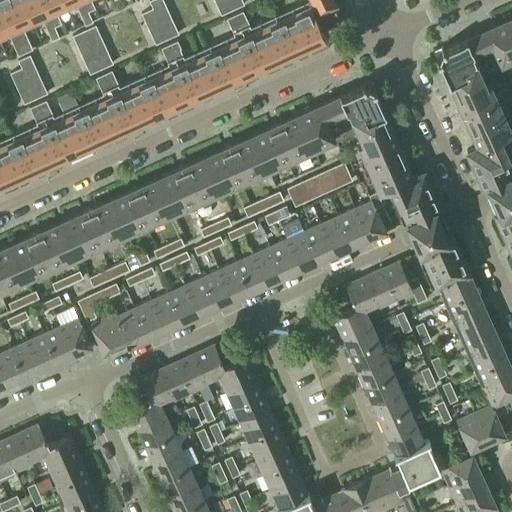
[(25,49),(2,0),(0,0),(0,33),(7,30),(18,52),(25,49)]
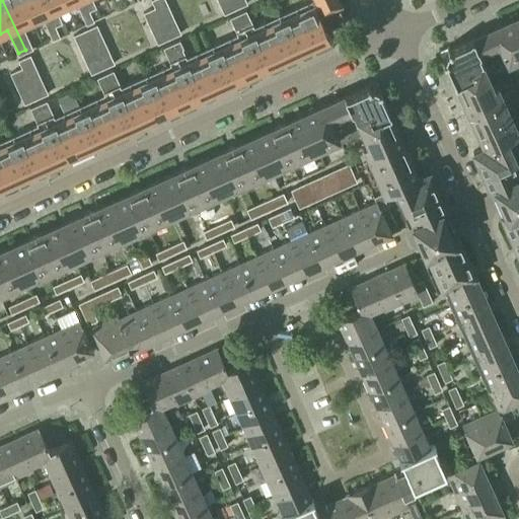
[(22,24),(31,19),(22,0),(2,0),(25,50),(32,47),(22,24)]
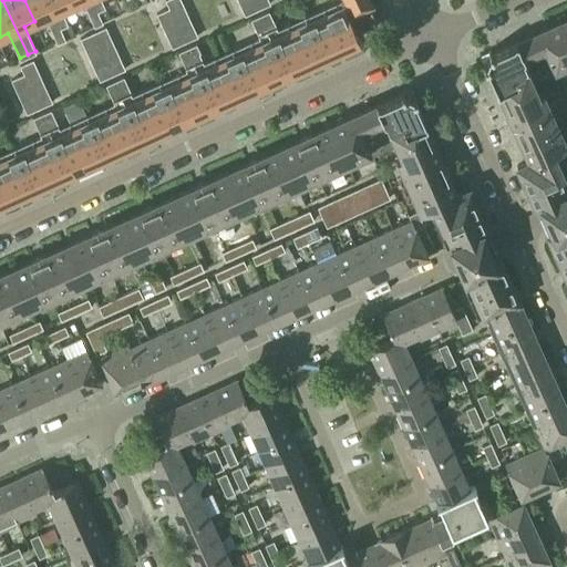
[(65,39),(60,28),(48,0),(24,0),(34,21),(45,17),(58,42),(65,39)]
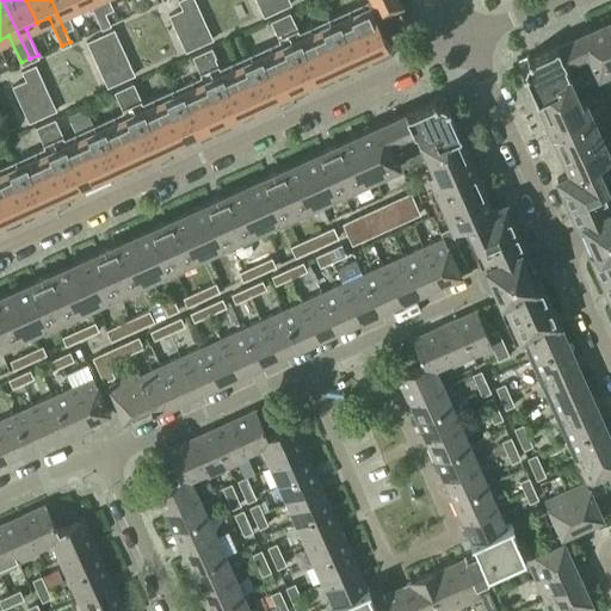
[(66,11),(78,5),(75,0),(51,0),(65,30),(73,26),(66,11)]
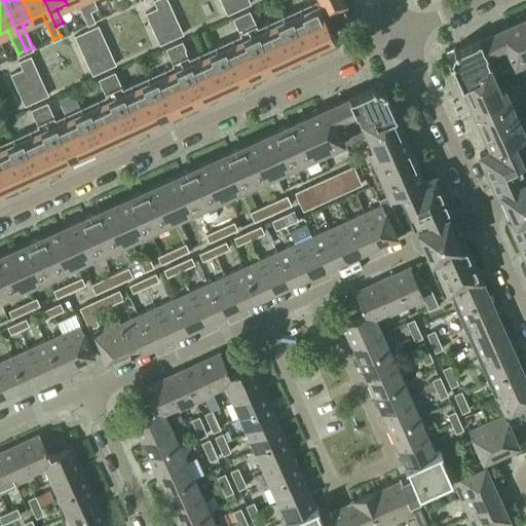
[(91,12),(90,9),(85,0),(65,0),(67,4),(76,0),(87,23),(95,20),(91,12)]
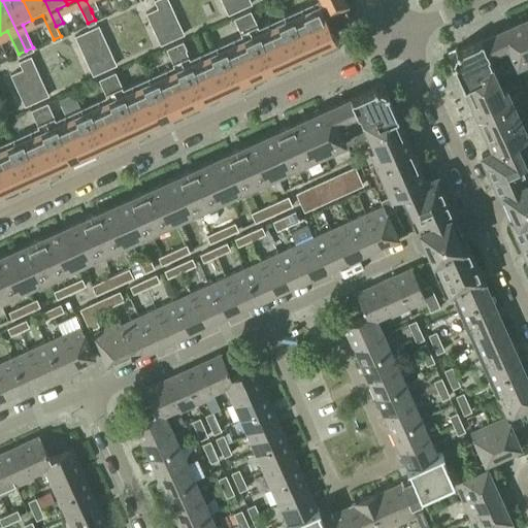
[(95,0),(86,0),(91,9),(98,6),(95,0)]
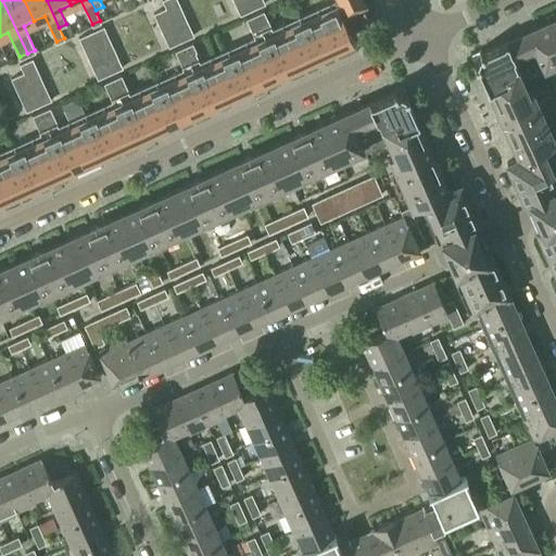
[(250,0),(248,1),(252,9),(265,3),(263,0),(250,0)]
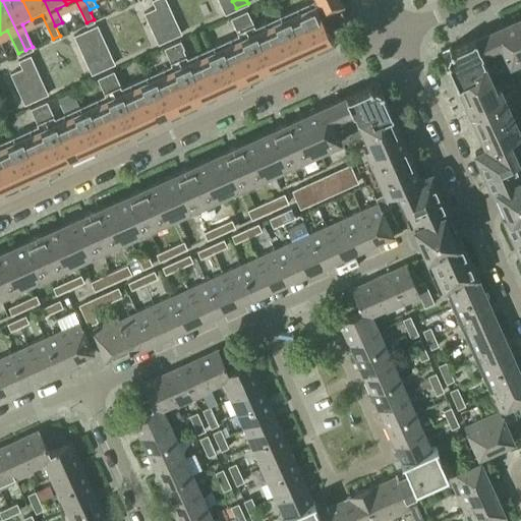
[(339,3),(341,2),(339,0),(317,0),(327,19),(338,14),(340,18),(333,21),(335,25),(346,20),(342,12),(343,11),(339,3)]
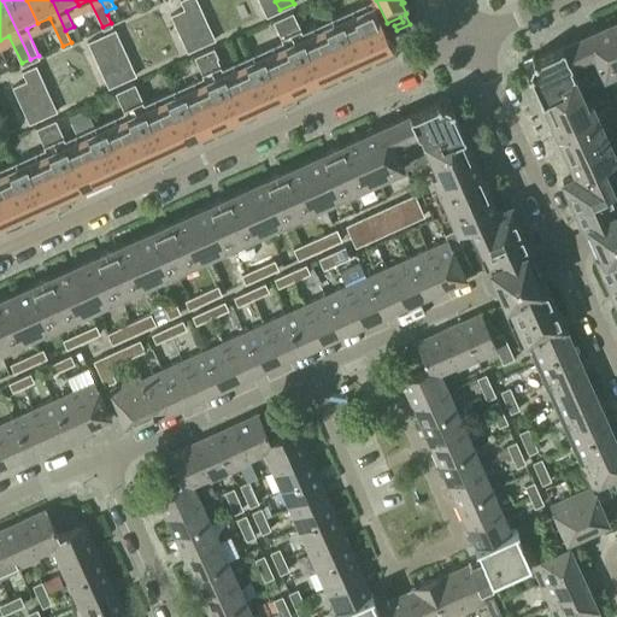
[(275,1),(262,7),(266,16),(280,10),(275,1)]
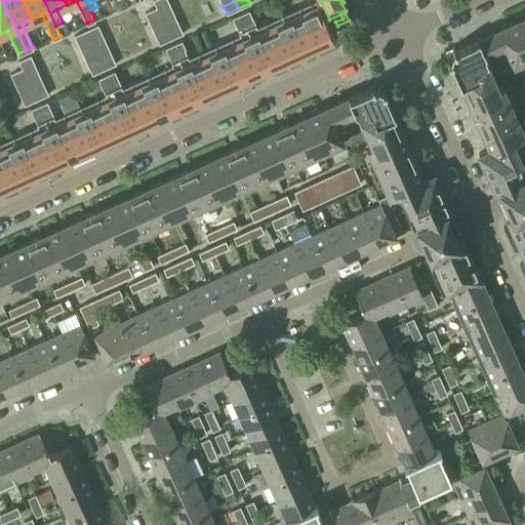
[(156,7),(160,15),(172,10),(168,2),(156,7)]
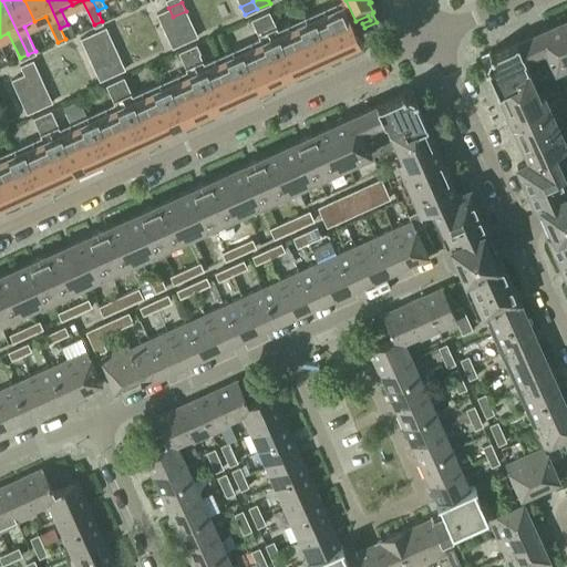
[(341,47),(358,40),(359,39),(343,3),(325,11),(341,47)]
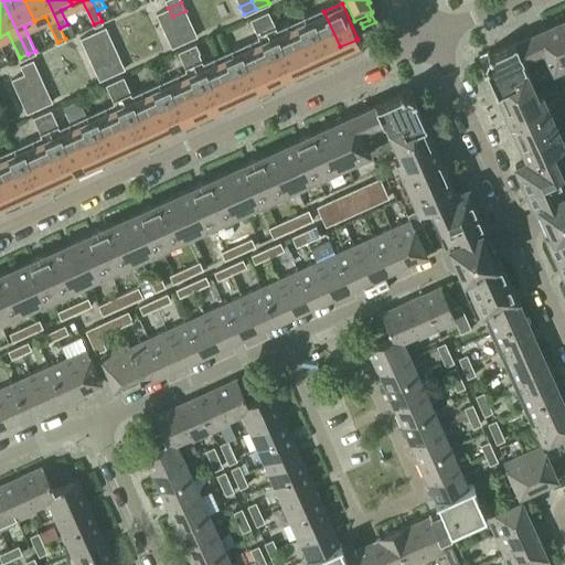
[(157,13),(160,22),(172,17),(168,8),(157,13)]
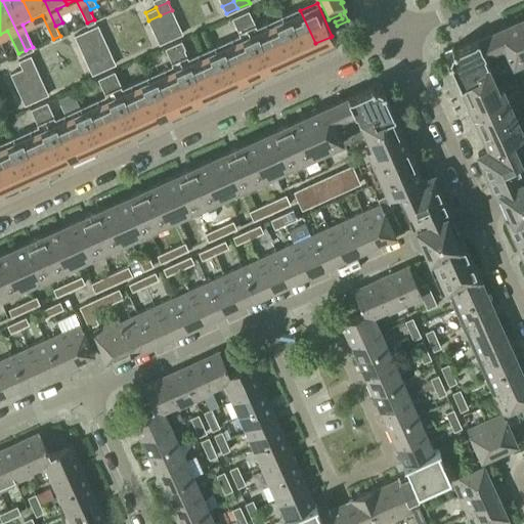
[(98,9),(91,12),(94,19),(102,16),(98,9)]
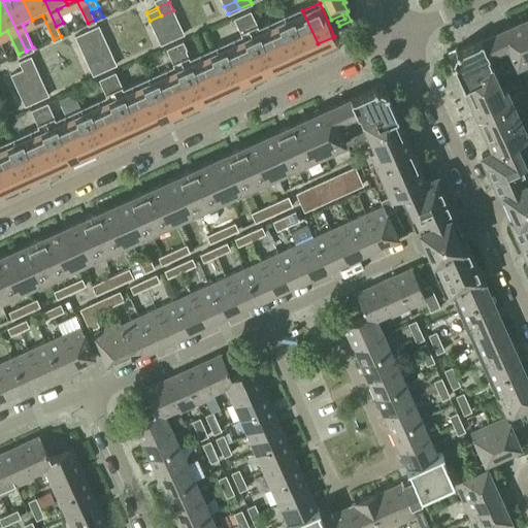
[(250,74),(284,59),(268,26),(259,30),(250,9),(233,18),(241,38),(234,41),(250,74)]
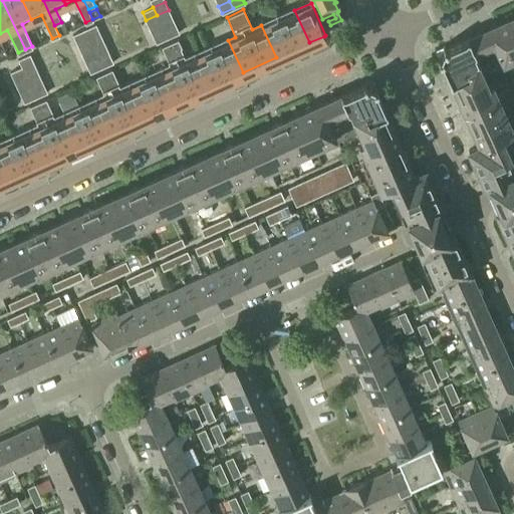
[(169,10),(157,15),(160,23),(172,18),(169,10)]
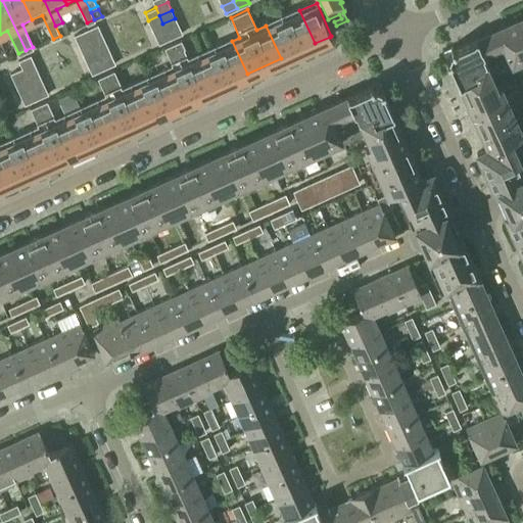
[(281,58),(300,49),(315,43),(299,10),(266,26),(281,58)]
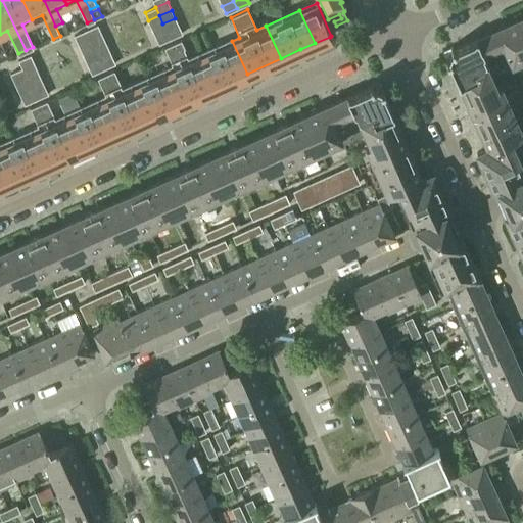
[(152,28),(162,24),(159,15),(148,20),(152,28)]
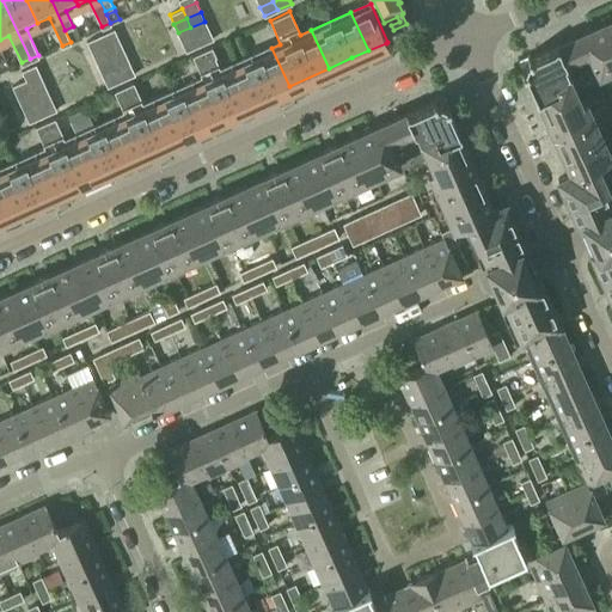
[(611,18),(581,32),(592,56),(600,74),(611,68),(611,18)]
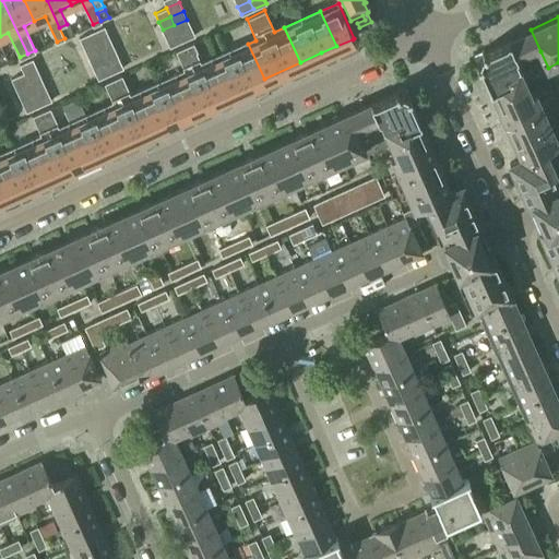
[(174,25),(177,34),(190,27),(187,20),(174,25)]
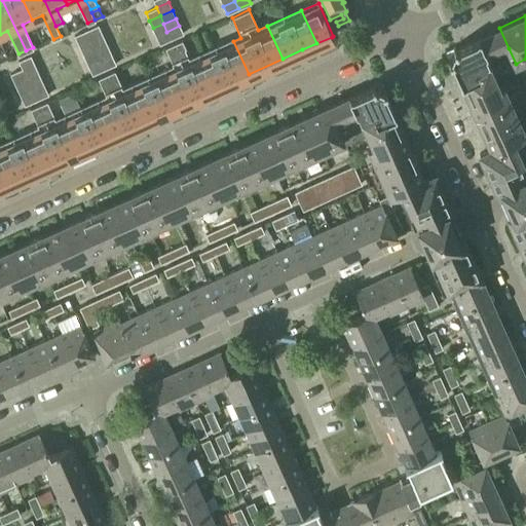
[(153,28),(156,36),(166,32),(163,24),(153,28)]
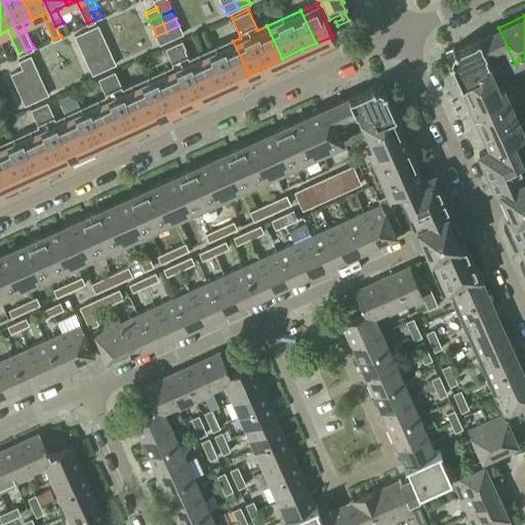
[(102,33),(97,26),(86,31),(89,38),(102,33)]
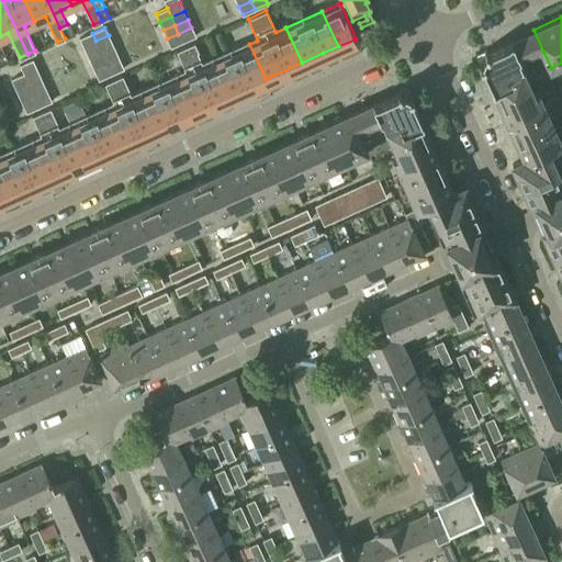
[(191,27),(178,34),(182,43),(195,36),(191,27)]
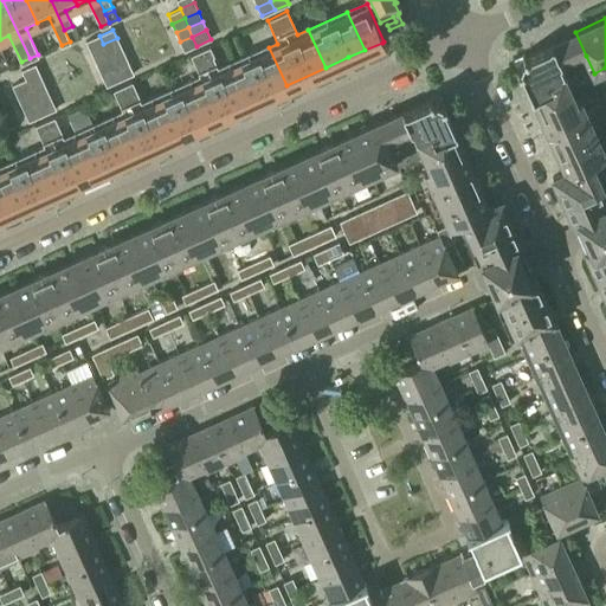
[(559,68),(562,66),(586,56),(575,32),(549,45),(559,68)]
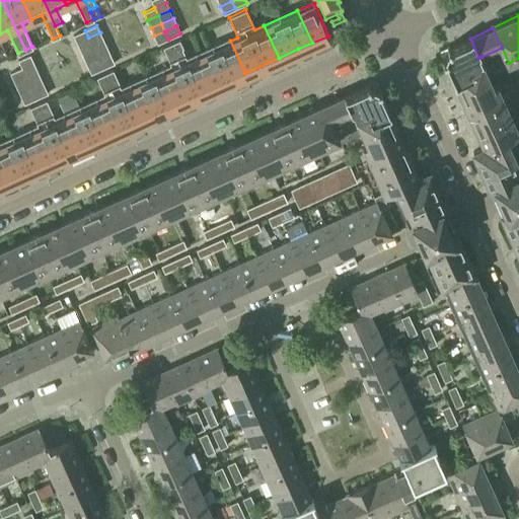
[(77,43),(88,38),(85,30),(74,35),(77,43)]
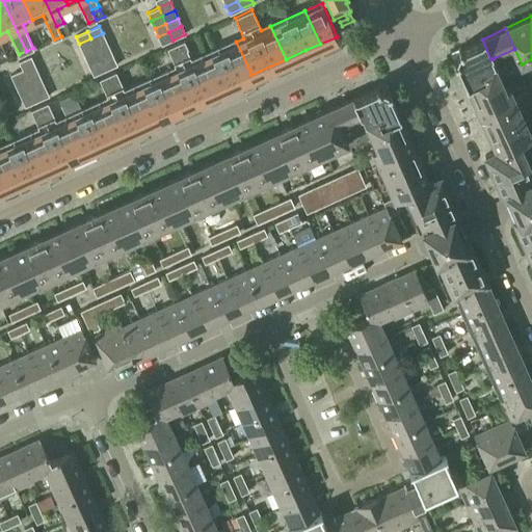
[(161,45),(173,41),(168,32),(158,36),(161,45)]
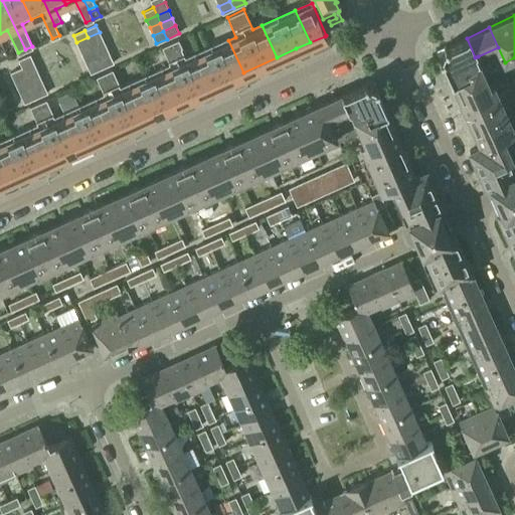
[(88,37),(92,45),(103,40),(100,32),(88,37)]
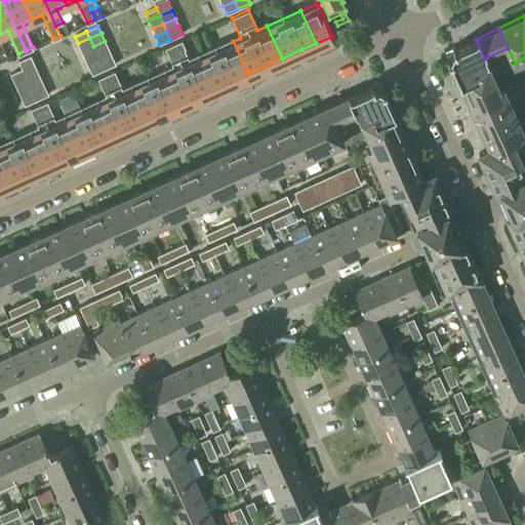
[(78,43),(82,51),(93,46),(89,38),(78,43)]
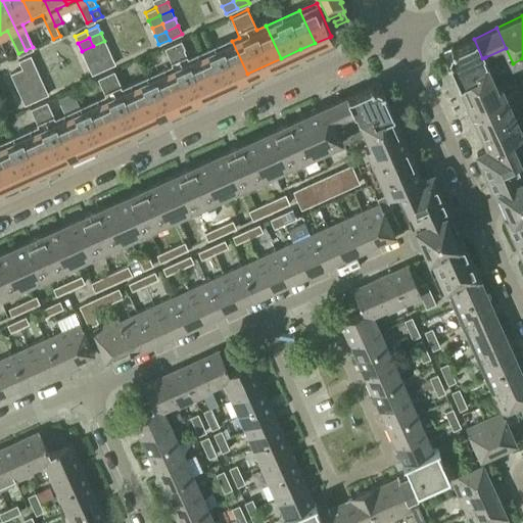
[(446,57),(447,57),(454,72),(482,58),(474,39),(449,49),(446,57)]
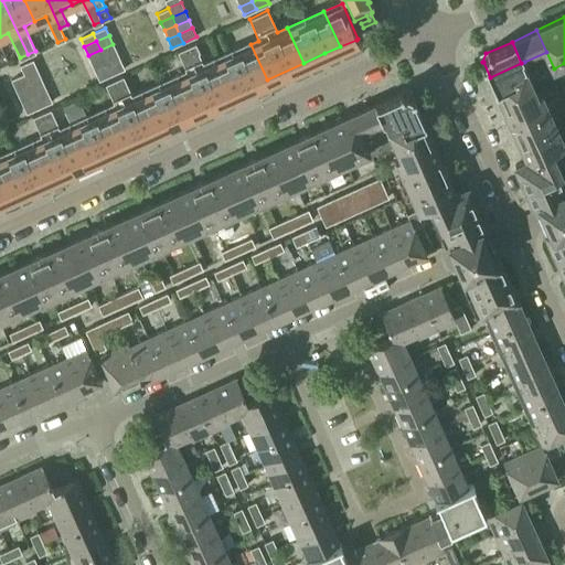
[(193,113),(231,96),(214,61),(204,65),(194,43),(176,51),(185,74),(178,77),(193,113)]
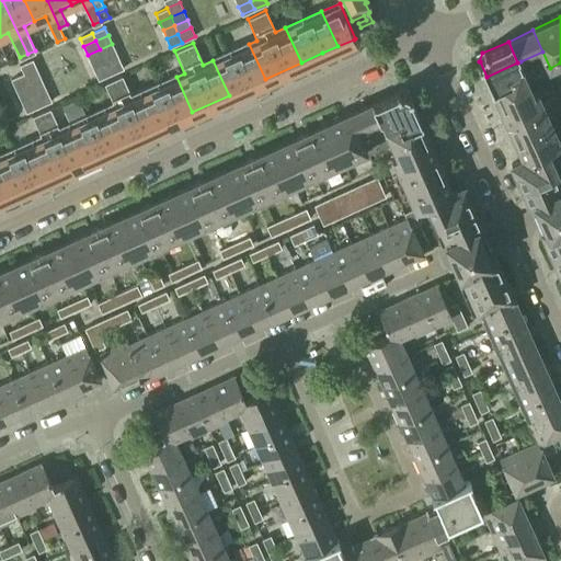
[(112,44),(100,49),(103,57),(116,52),(112,44)]
